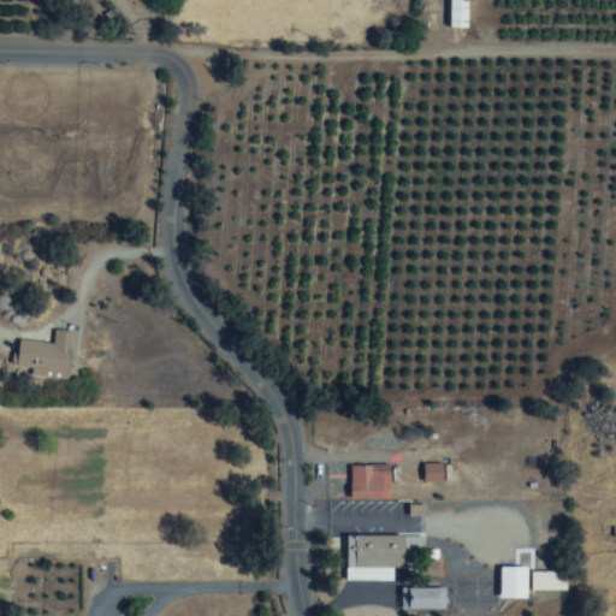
[(467,28),(467,0),(446,0),(448,28),(467,28)]
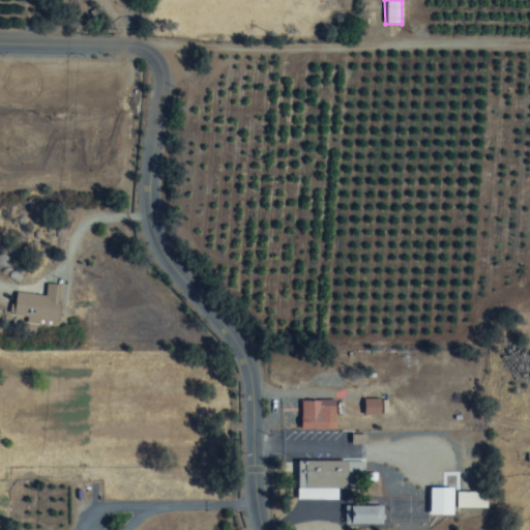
[(60,321),(64,286),(47,285),(46,296),(17,293),(13,317),(60,321)]
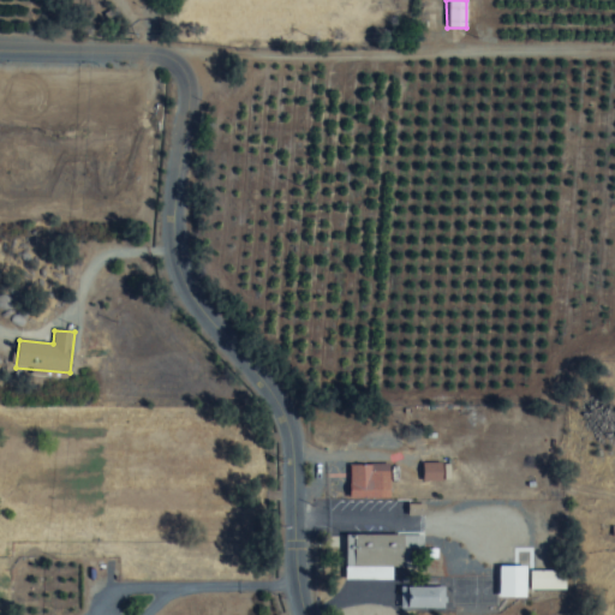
[(383,497),(383,466),(335,466),(335,497),(383,497)]
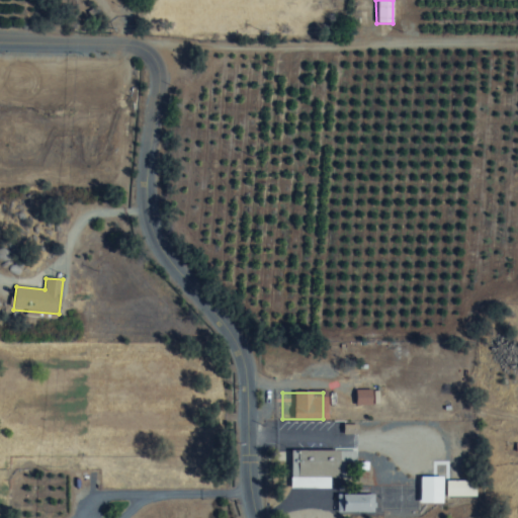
[(370,405),(370,393),(357,393),(357,405),(370,405)]
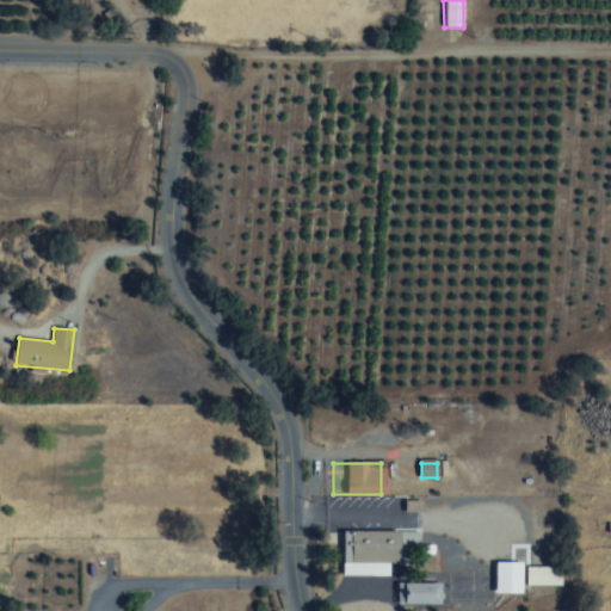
[(388,573),(388,563),(403,563),(403,532),(344,532),(344,573),(388,573)]
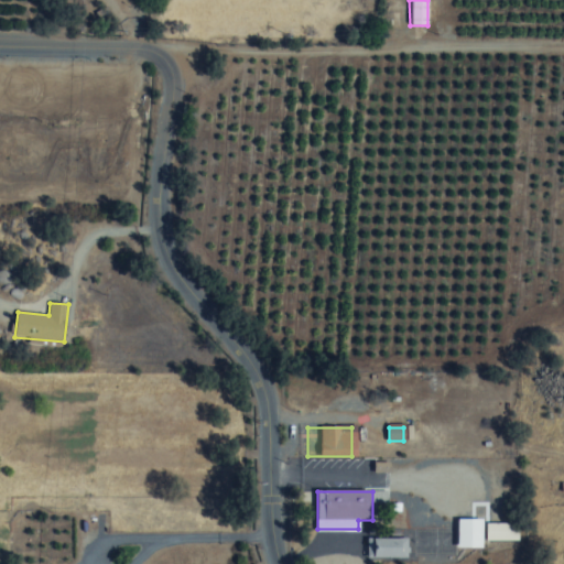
[(518,541),(518,522),(485,522),(485,541),(518,541)]
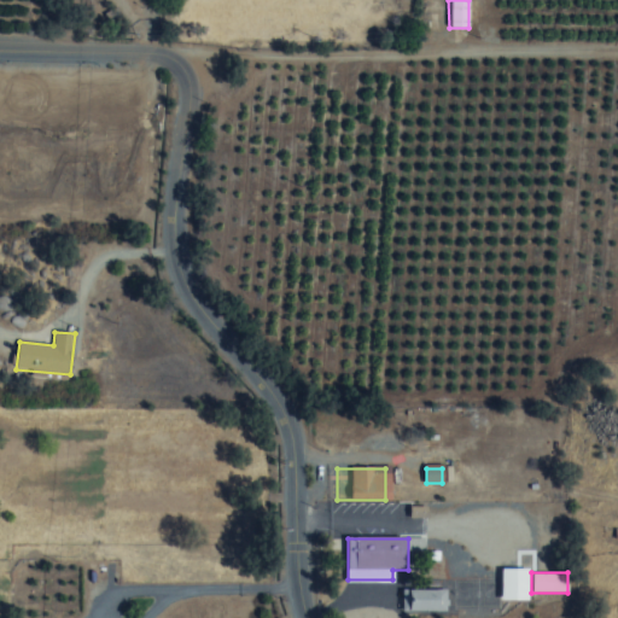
[(401,611),(439,611),(439,589),(401,589),(401,611)]
